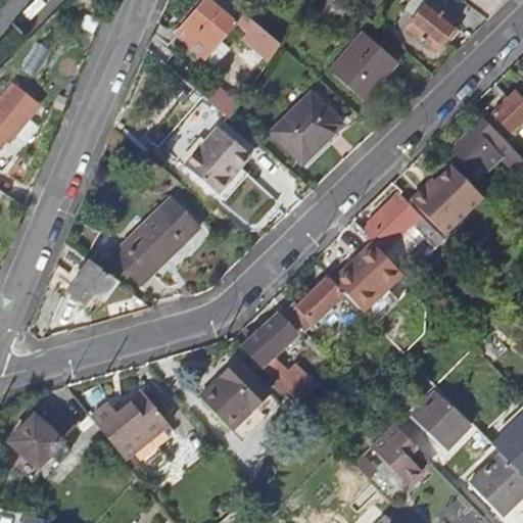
[(228,0),(207,0),(179,35),(207,59),(239,24),(249,34),(244,39),(270,62),(281,45),(228,0)]
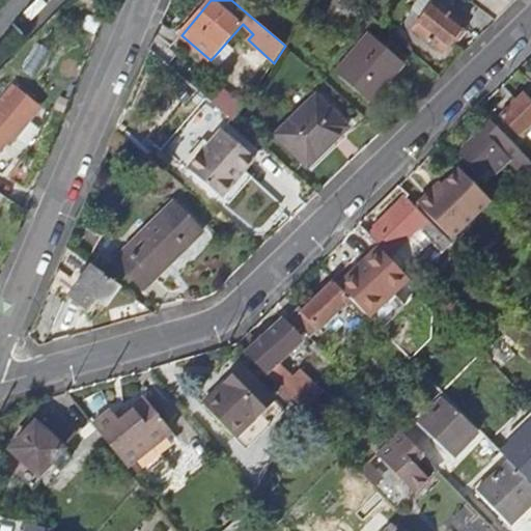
[(343,0),(337,8),(357,24),(366,12),(351,0),(343,0)]
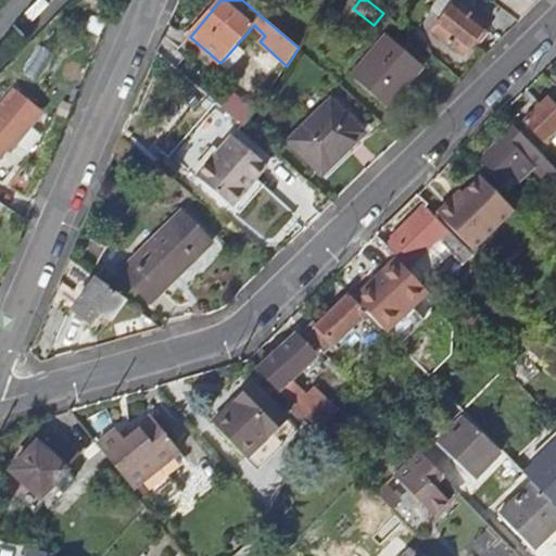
[(542,0),(492,0),(492,1),(519,23),(543,0),(542,0)]
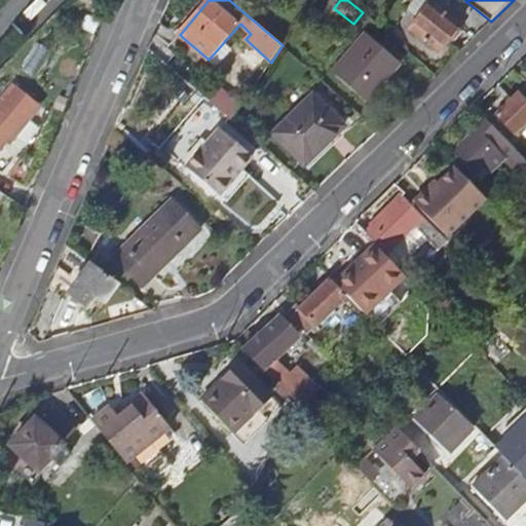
[(431,1),(410,29),(438,50),(449,37),(455,42),(463,32),(457,27),(460,23),(431,1)]
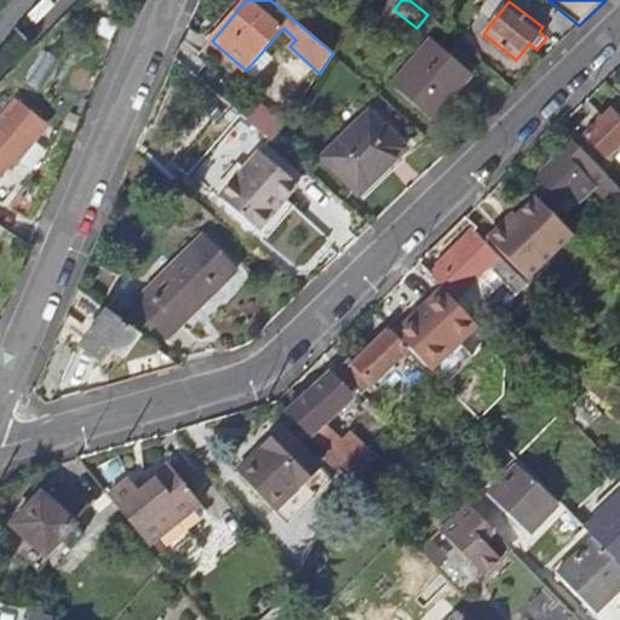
[(437,42),(397,90),(431,118),(471,70),(437,42)]
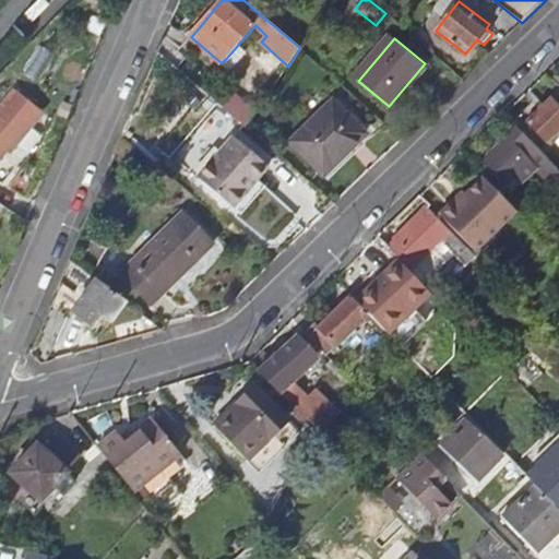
[(206,93),(229,113),(245,98),(219,78),(206,93)]
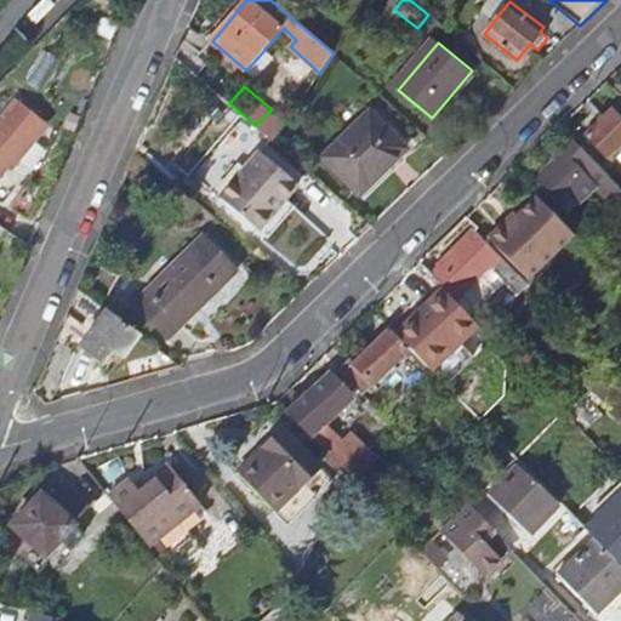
[(0,178),(9,169),(11,171),(49,126),(17,100),(0,120),(0,178)]
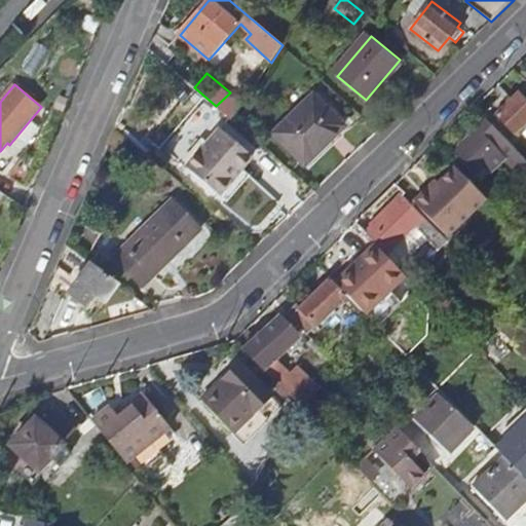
[(518,92),(495,115),(514,135),(525,121),(525,101),(518,92)]
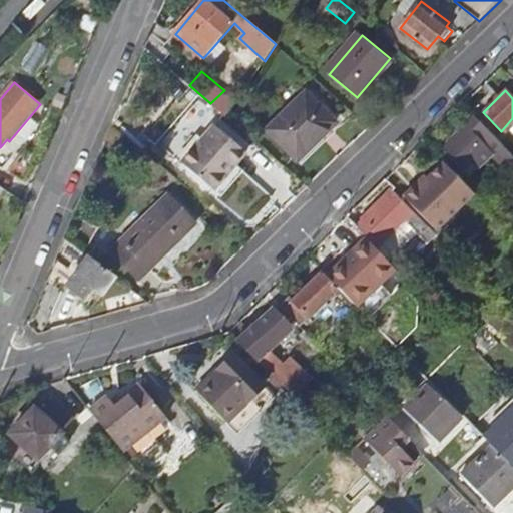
[(308,93),(270,131),(299,160),(338,122),(308,93)]
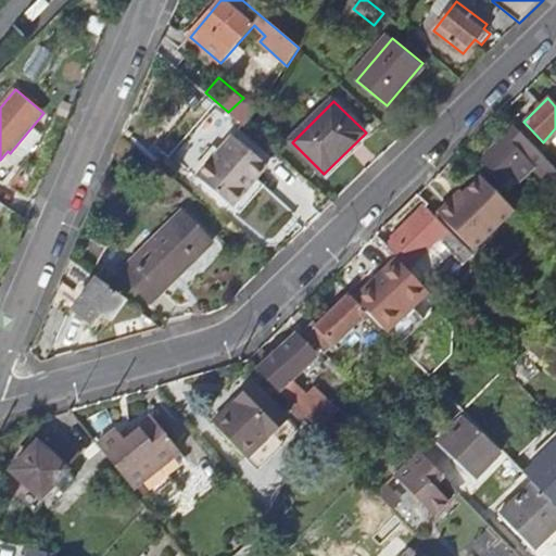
[(229,127),(192,171),(228,201),(265,159),(229,127)]
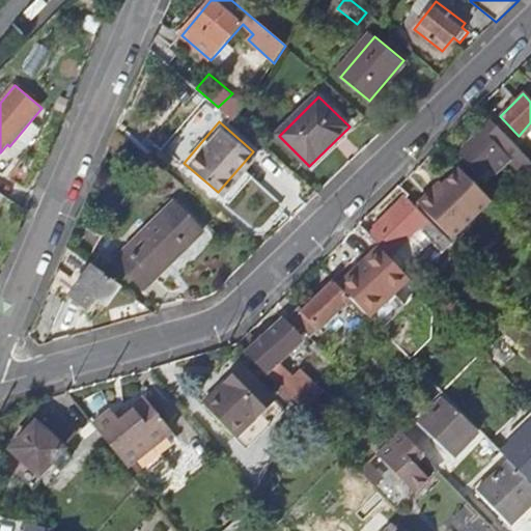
[(530,163),(491,121),(457,152),(480,177),(488,169),(494,174),(508,161),(525,178),(530,171),(530,163)]
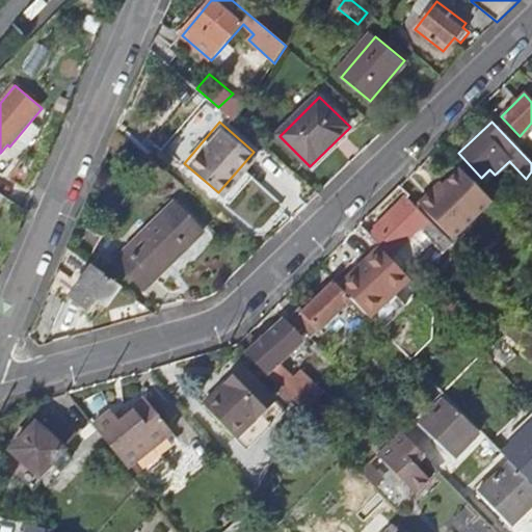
[(430,192),(418,205),(452,240),(493,202),(460,169),(433,195),(430,192)]
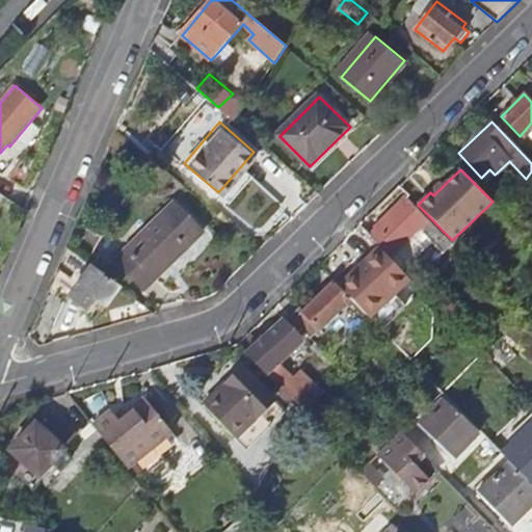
[(379,245),(404,271),(418,257),(422,261),(425,257),(437,270),(451,264),(463,251),(452,240),(418,205),(407,194),(375,225),(379,230),(372,238),(379,245)]
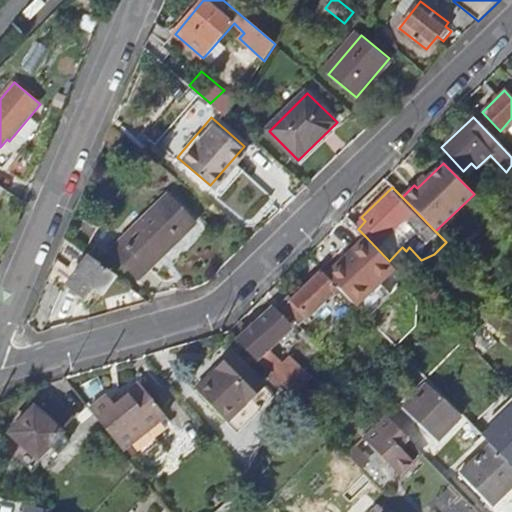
[(167,195),(112,250),(140,279),(196,224),(167,195)]
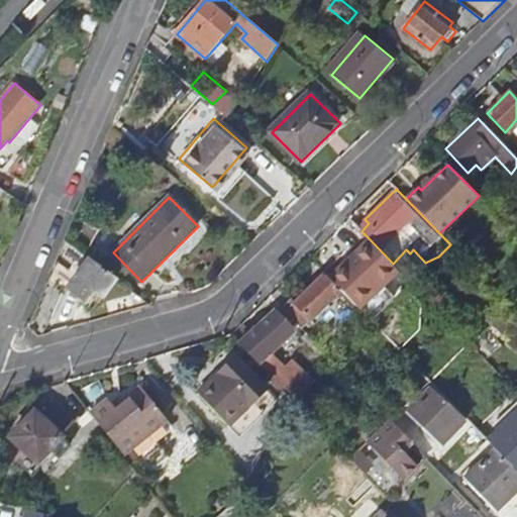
[(362,309),(400,272),(393,264),(369,238),(329,277),(342,290),(362,309)]
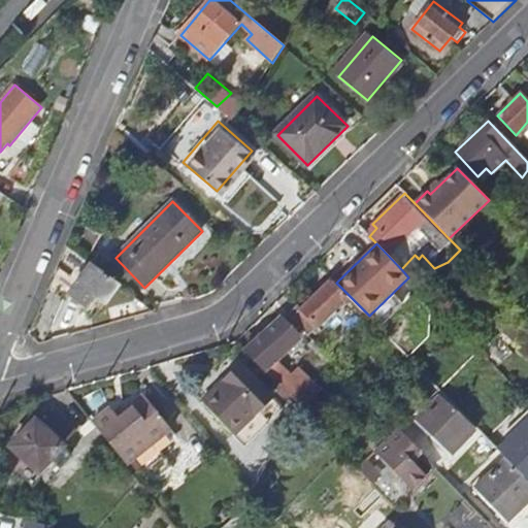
[(93,264),(69,295),(88,310),(96,297),(106,304),(121,286),(93,264)]
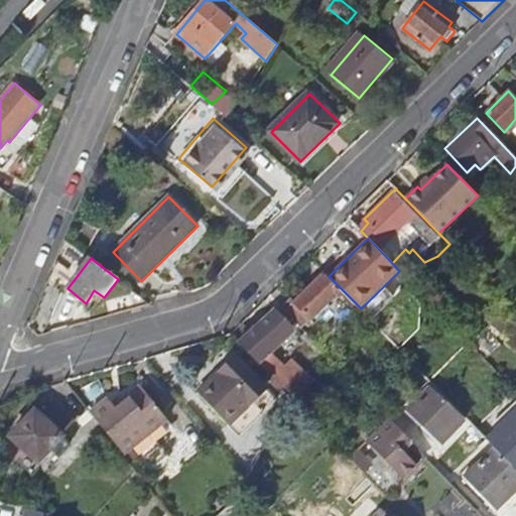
[(271,295),(302,328),(311,319),(315,324),(331,307),(327,303),(342,289),(329,276),(326,272),(294,302),(280,287),(271,295)]
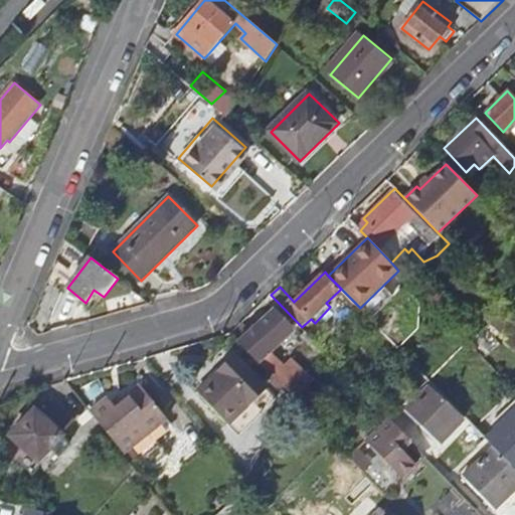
[(52,314),(60,296),(44,289),(37,307),(52,314)]
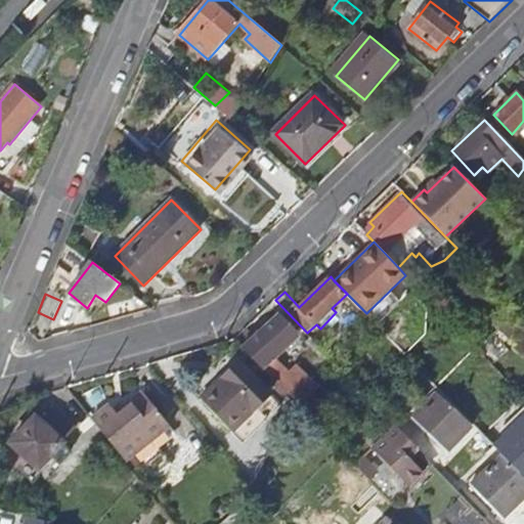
[(523,317),(518,311),(499,328),(508,336),(523,320),(523,317)]
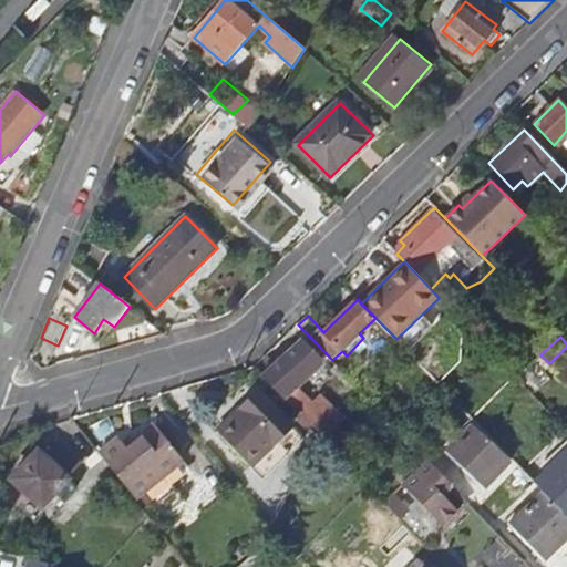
[(58,346),(41,338),(32,359),(43,370),(49,368),(58,346)]
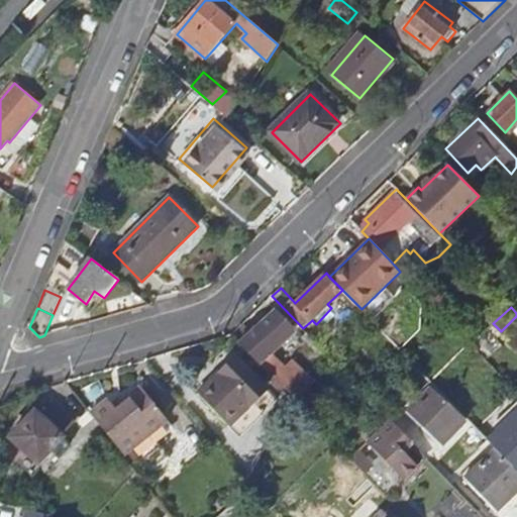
[(241,342),(287,390),(298,380),(271,350),(279,344),(273,337),(289,322),(278,310),(241,342)]
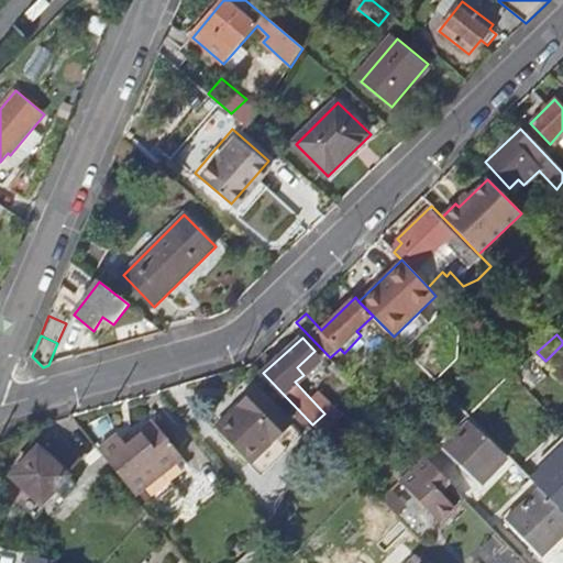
[(223,427),(255,460),(293,424),(260,392),(223,427)]
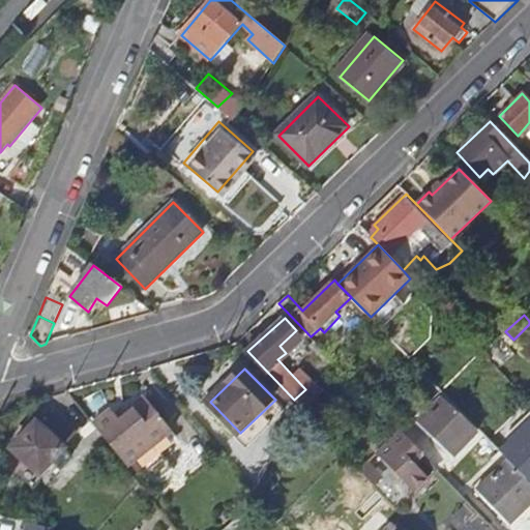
[(94,419),(130,466),(158,443),(175,430),(148,393),(118,416),(110,406),(94,419)]
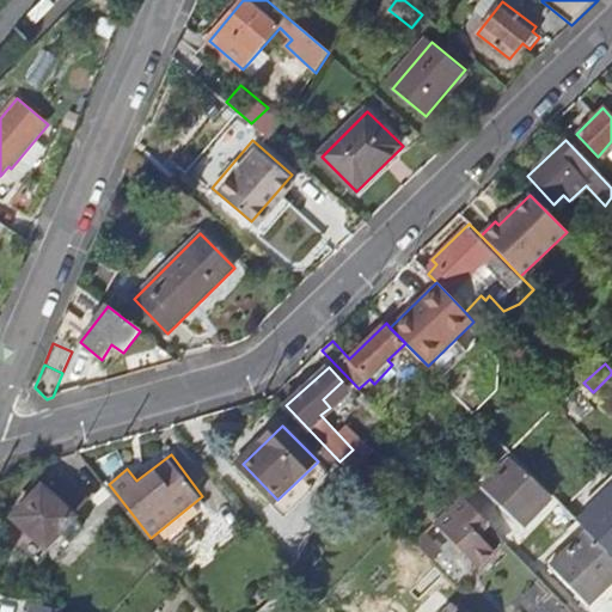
[(512,458),(483,489),(524,528),(551,496),(512,458)]
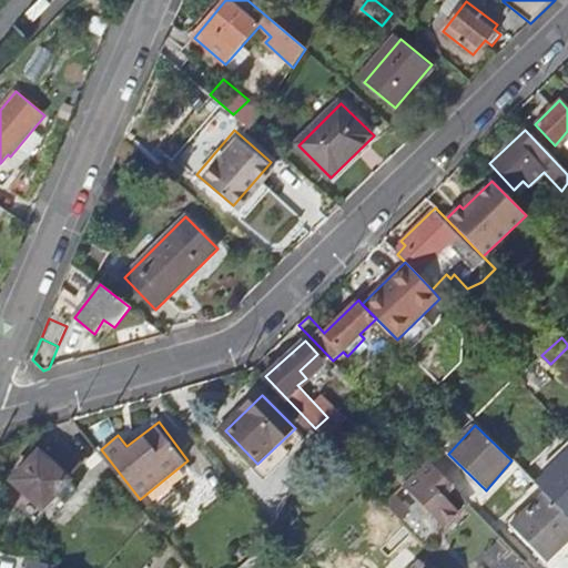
[(295,428),(257,464),(265,473),(288,449),(294,456),(308,443),(295,428)]
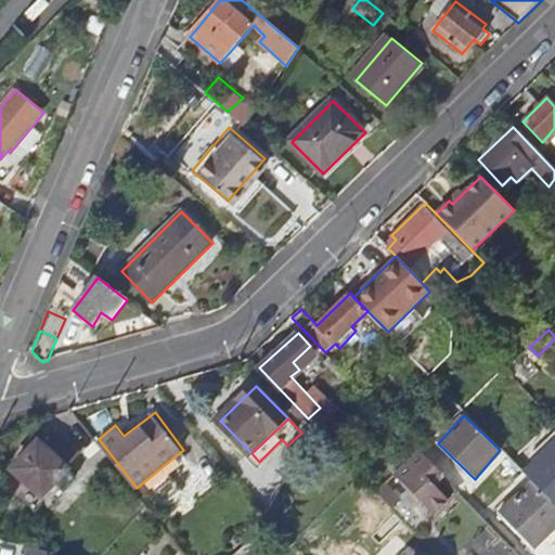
[(38,440),(13,468),(37,490),(46,481),(51,486),(68,467),(63,462),(78,446),(59,428),(43,444),(38,440)]
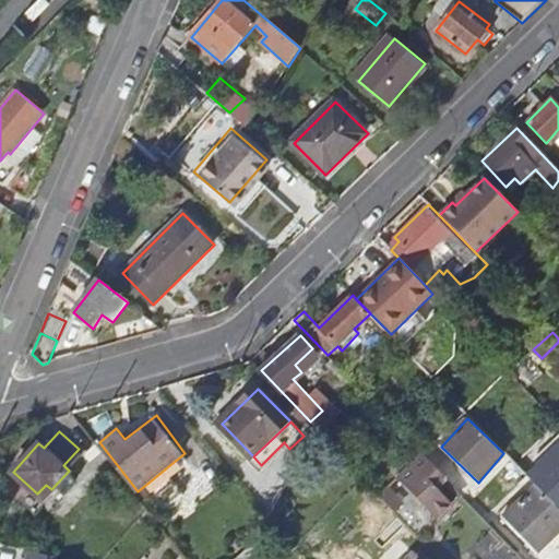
[(185,453),(167,467),(175,476),(192,462),(185,453)]
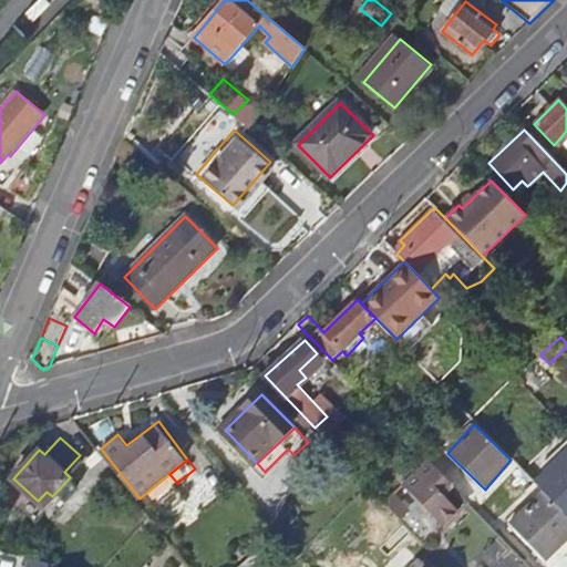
[(404,485),(444,527),(470,502),(430,462),(404,485)]
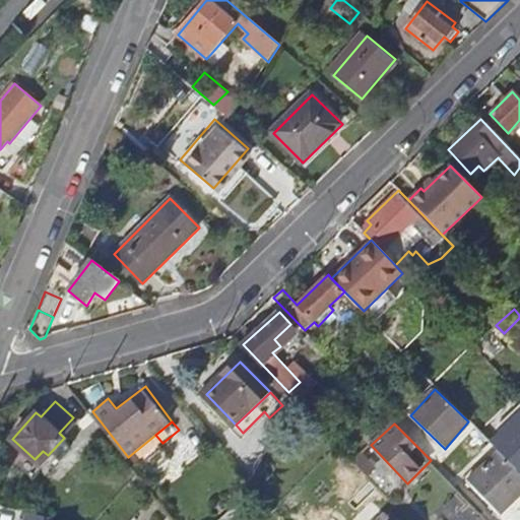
[(352,459),(367,473),(375,465),(362,451),(352,459)]
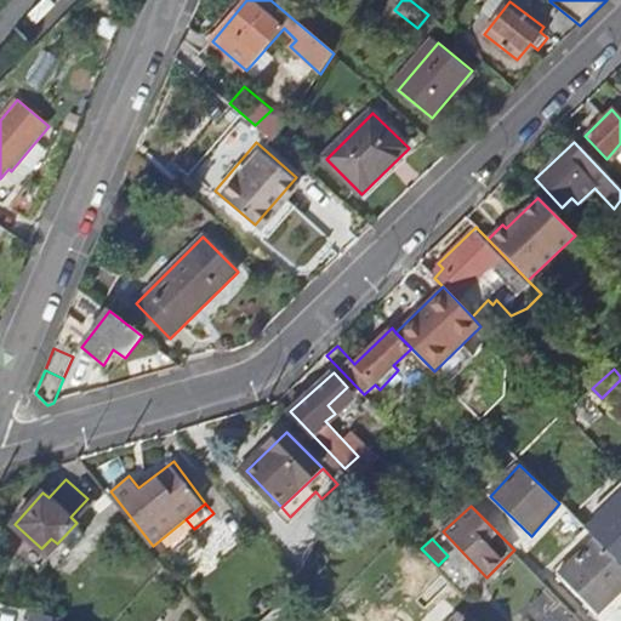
[(620,564),(597,539),(559,575),(593,608),(620,580),(620,564)]
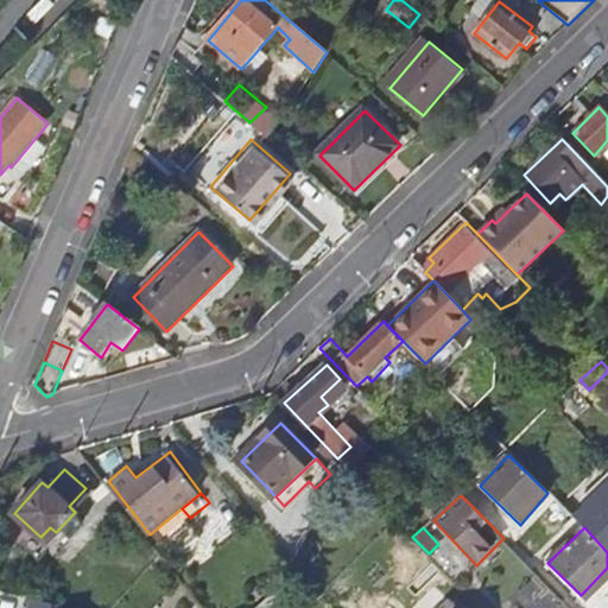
[(510,600),(518,607),(570,607),(537,574),(510,600)]
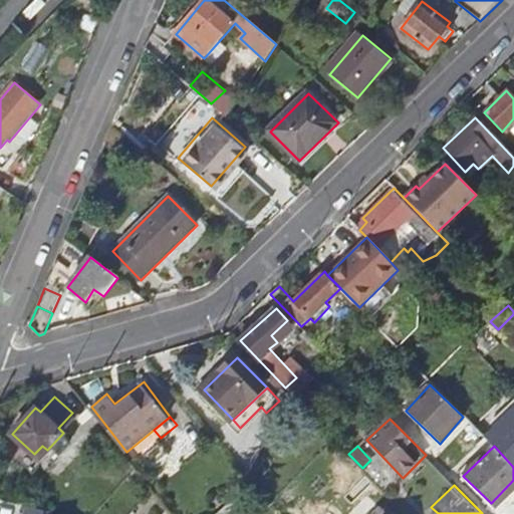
[(26,505),(23,513),(32,513),(35,507),(26,505)]
